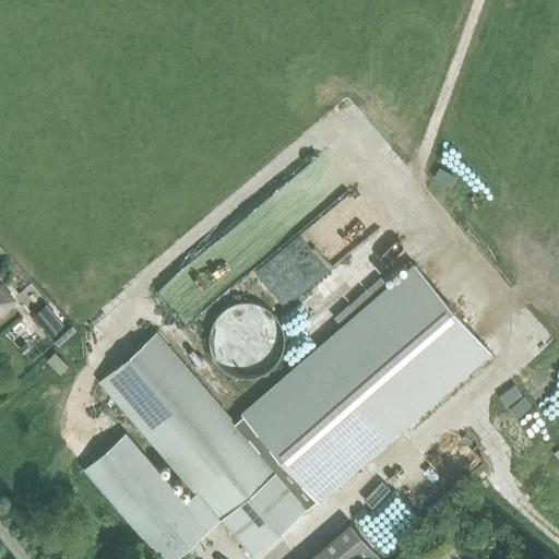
[(234,423),(306,508),(488,349),(415,265),(234,423)]
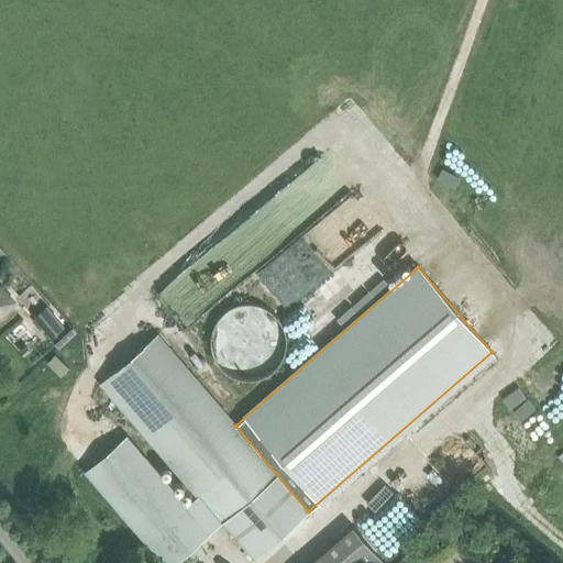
[(0,310),(10,301),(0,289),(0,310)]
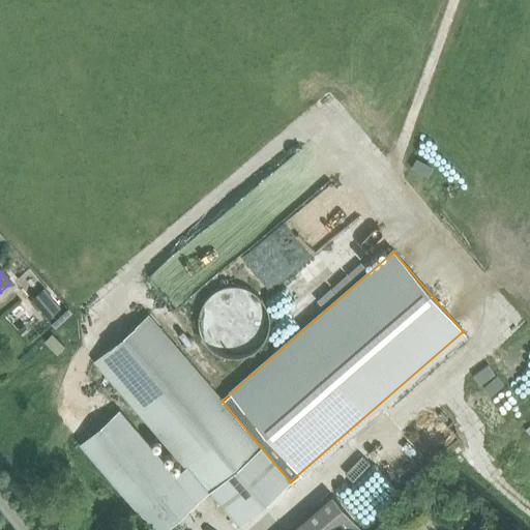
[(245,356),(253,353),(259,348),(265,343),(269,335),(271,327),(271,319),(270,312),(267,304),(263,297),(257,292),(249,288),(241,286),(234,285),(226,287),(218,289),(211,294),(206,300),(202,307),(200,315),(199,323),(201,331),(204,339),(208,345),(214,351),(222,354),(229,357),(237,357),(245,356)]
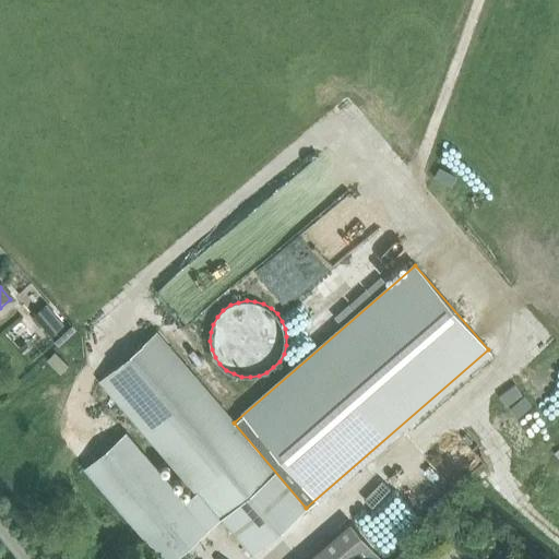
[(33,317),(50,336),(63,325),(46,306),(33,317)]
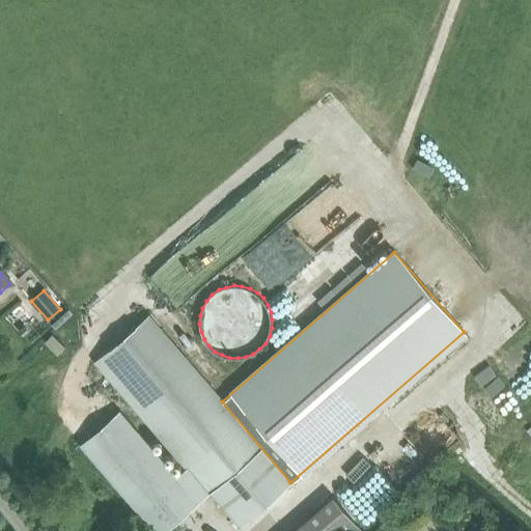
[(175,478),(196,503),(210,492),(239,526),(290,482),(222,401),(148,315),(96,360),(188,467),(175,478)]
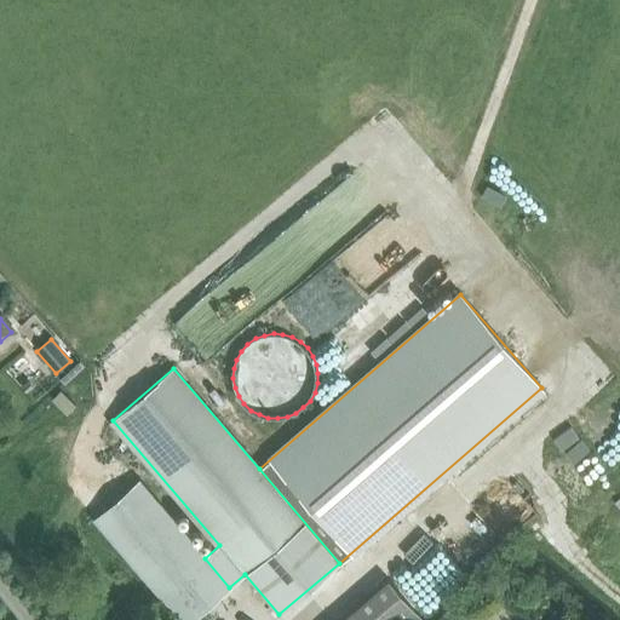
[(95,520),(179,619),(193,619),(204,612),(202,610),(229,587),(205,558),(138,481),(95,520)]
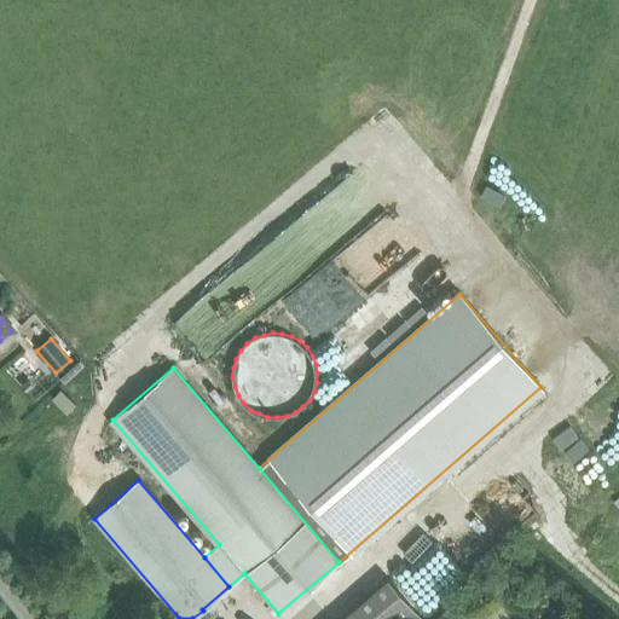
[(416,618),(422,614),(387,578),(340,618),(416,618)]
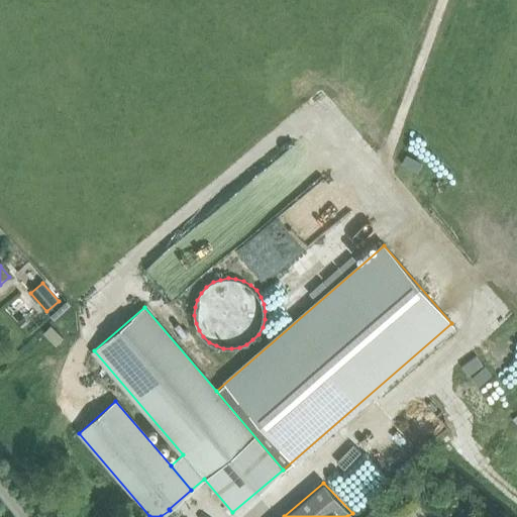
[(378,516),(399,516),(392,507),(378,516)]
